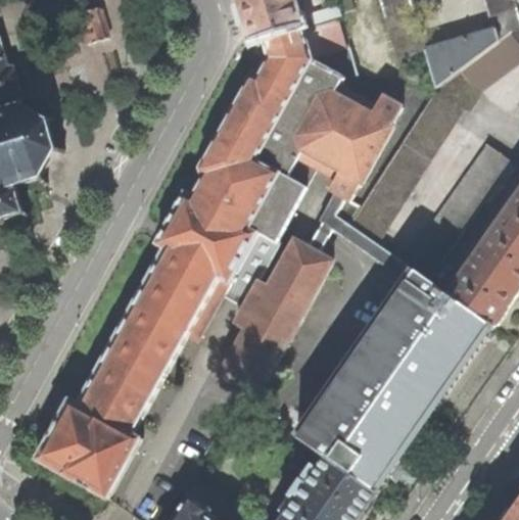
[(238,0),(249,38),(260,35),(300,22),(293,0),(238,0)]
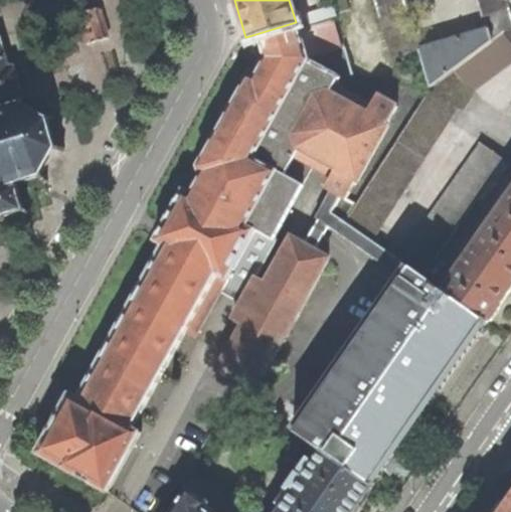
[(328,0),(331,9),(345,4),(344,0),(328,0)]
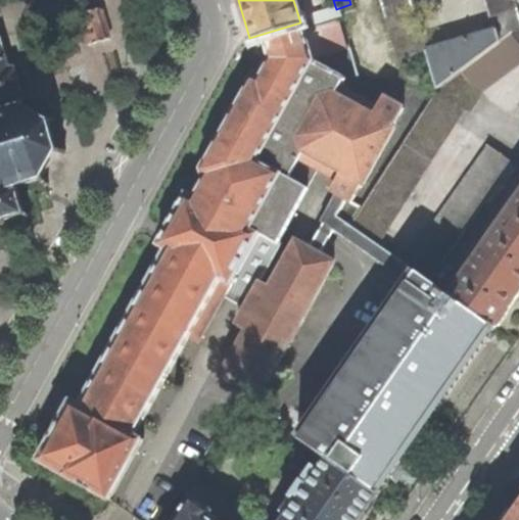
[(485,0),(493,26),(422,47),(412,10),(435,3),(434,0),(378,0),(397,63),(424,55),(428,68),(429,73),(433,85),(509,30),(518,21),(518,18),(513,0),(485,0)]
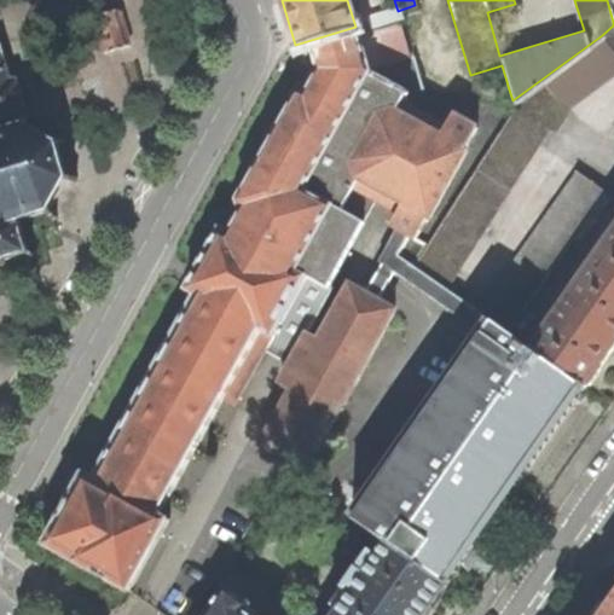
[(90,13),(99,50),(125,42),(115,7),(90,13)]
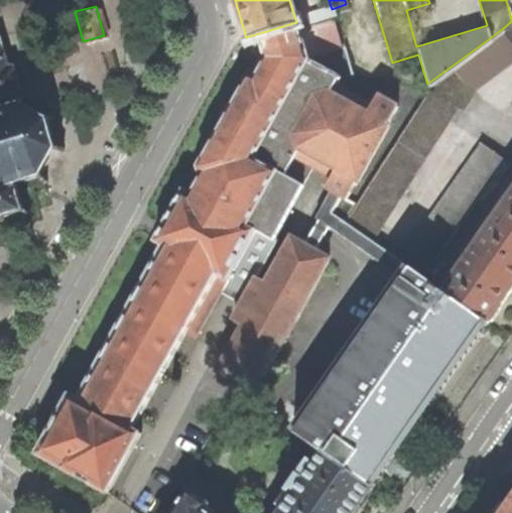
[(77,473),(105,489),(139,430),(130,425),(182,329),(192,334),(217,288),(274,236),(271,235),(310,164),(329,174),(325,183),(345,195),(355,176),(357,177),(386,122),(384,121),(394,103),(374,92),(369,101),(332,81),(337,73),(306,56),(340,47),(330,13),(296,22),(256,34),(263,54),(252,75),(249,74),(244,75),(196,161),(197,167),(200,170),(188,190),(179,186),(165,212),(152,236),(159,242),(75,394),(68,391),(64,394),(57,390),(52,398),(49,405),(56,409),(34,450),(77,473)]
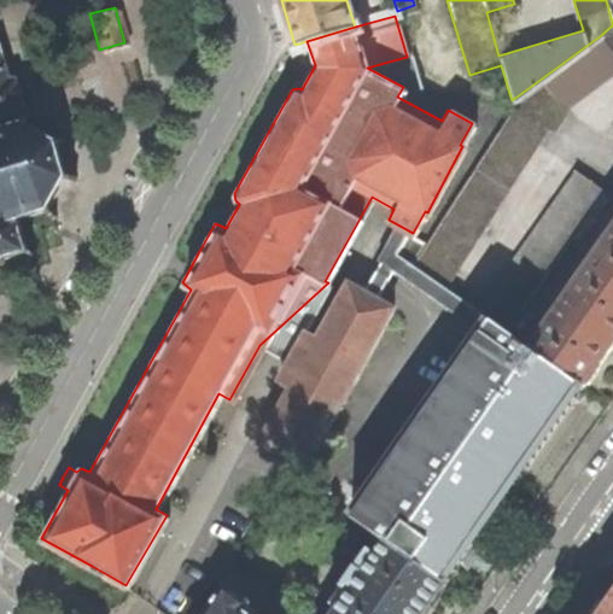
[(612,66),(612,51),(601,35),(512,100),(424,239),(409,261),(439,282),(542,120),(549,123),(560,105),(612,66)]
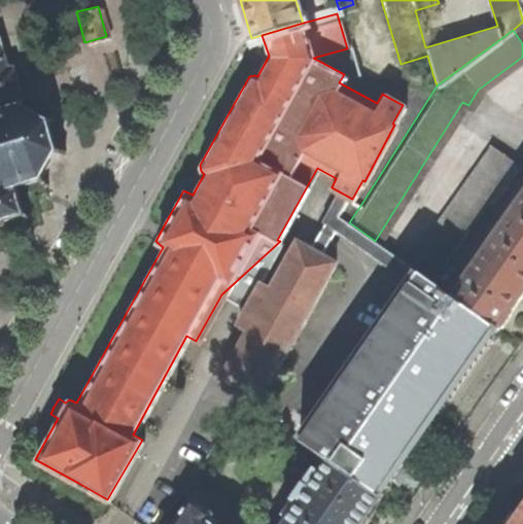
[(0,223),(1,218),(18,214),(24,217),(26,213),(20,209),(12,185),(35,178),(42,185),(45,182),(39,175),(51,152),(62,153),(62,148),(53,147),(45,121),(53,115),(49,112),(42,117),(19,105),(20,96),(14,95),(14,93),(19,91),(11,63),(6,65),(3,56),(6,56),(5,53),(3,53),(0,44),(3,43),(2,41),(0,41),(0,223)]
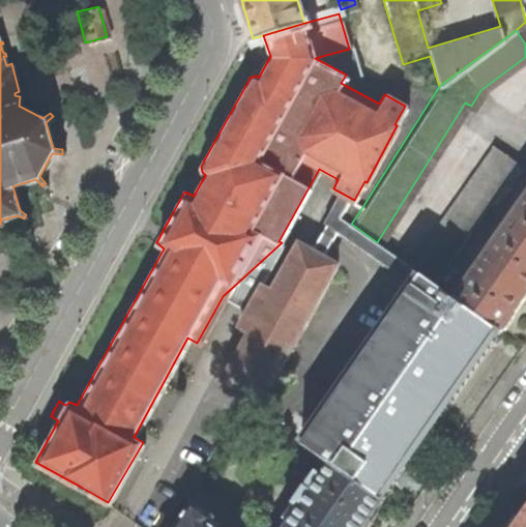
[(491,142),(406,263),(419,272),(432,281),(516,159),(491,142)]
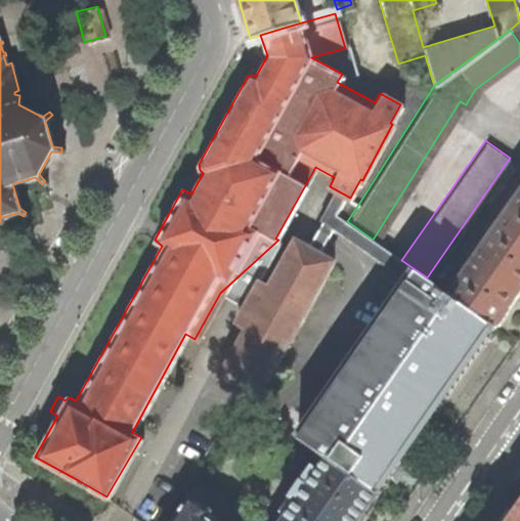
[(519,188),(497,221),(519,236),(519,188)]
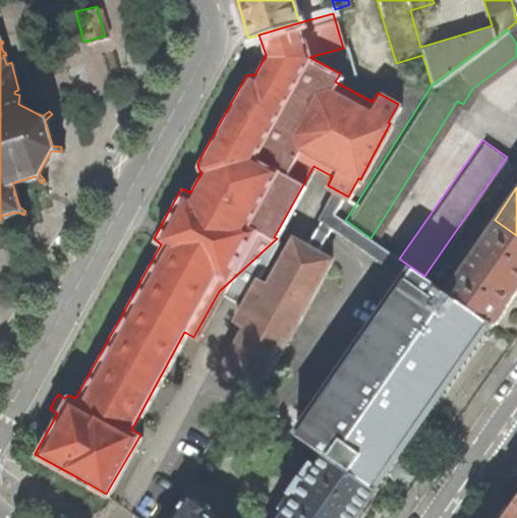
[(309,414),(295,434),(324,453),(369,485),(387,462),(393,454),(486,321),(444,291),(411,270),(412,268),(399,259),(370,238),(345,220),(357,202),(330,189),(316,216),(324,221),(311,241),(322,248),(333,228),(405,278),(321,397),(310,389),(298,406),(309,414)]
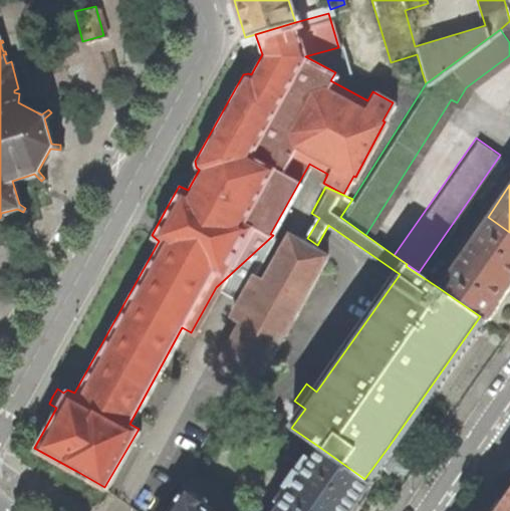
[(508,284),(509,280),(509,232),(488,217),(438,287),(480,316),(484,319),(508,284)]
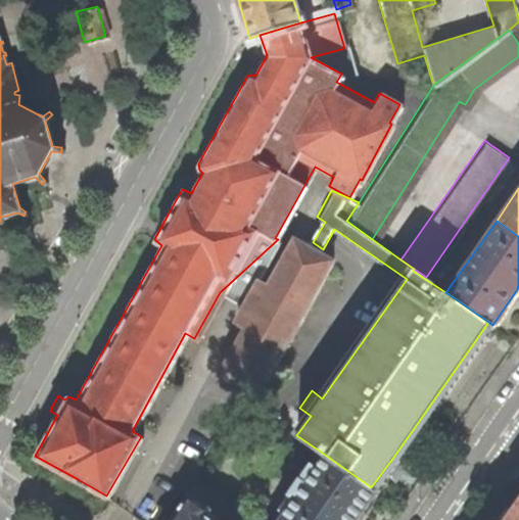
[(313,242),(295,233),(270,282),(257,277),(235,321),(244,325),(218,373),(262,394),(337,257),(323,249),(313,242)]
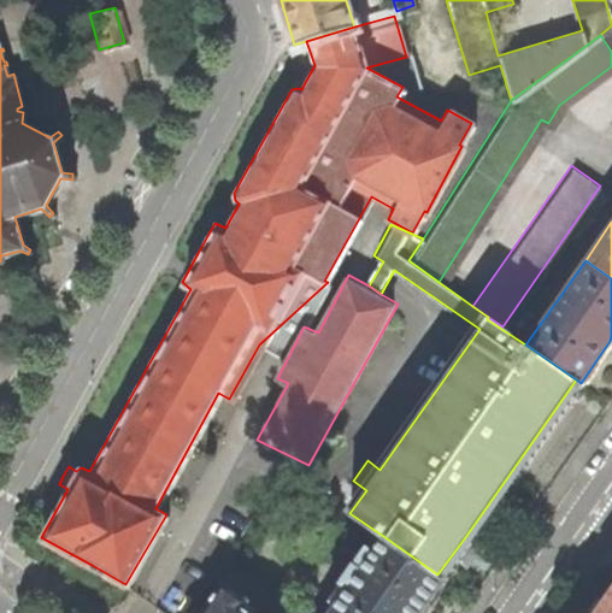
[(417,612),(442,578),(437,575),(383,536),(359,569),(353,564),(340,581),(347,587),(327,612),(417,612)]
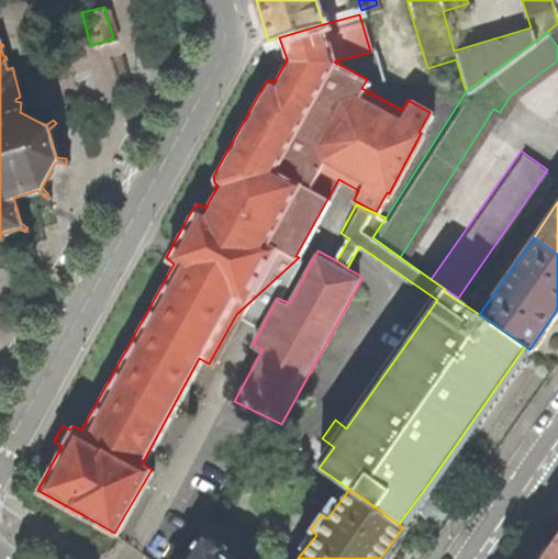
[(229,558),(219,551),(223,546),(202,530),(181,558),(229,558)]
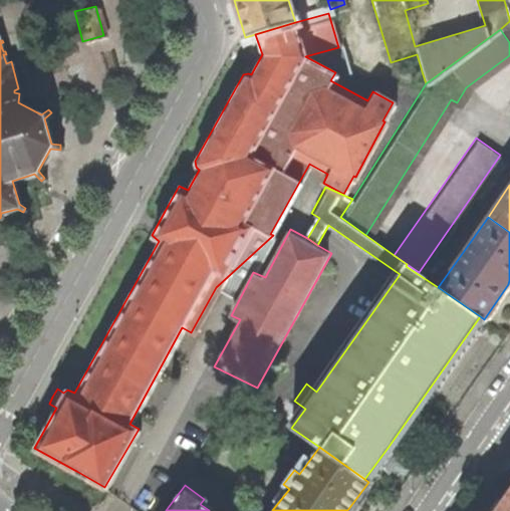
[(509,510),(509,488),(493,510),(509,510)]
